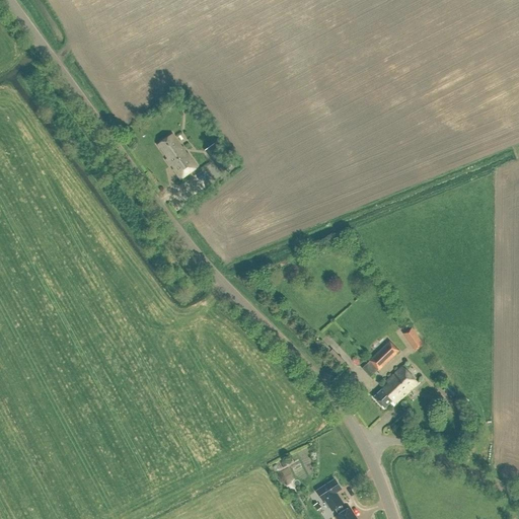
[(182,149),(171,134),(158,144),(168,159),(166,161),(179,180),(197,167),(182,148),(182,149)]
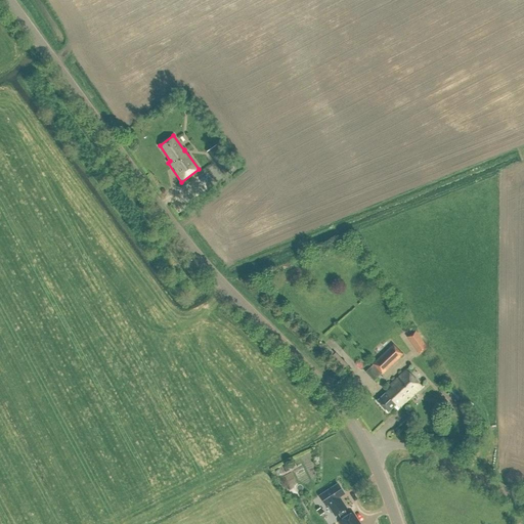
[(216,155),(211,158),(215,164),(224,157),(216,144),(211,148),(216,155)]
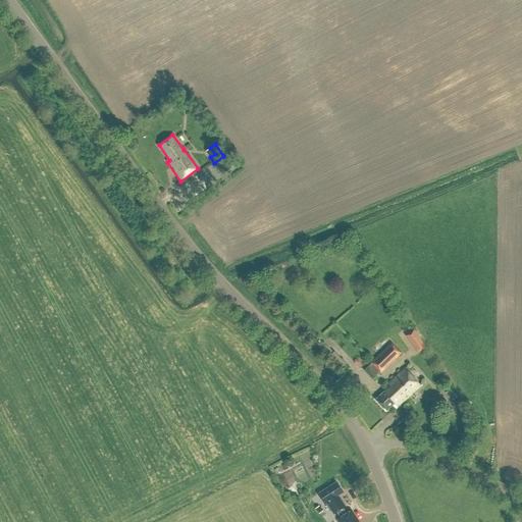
[(409,334),(419,352),(425,348),(414,330),(409,334)]
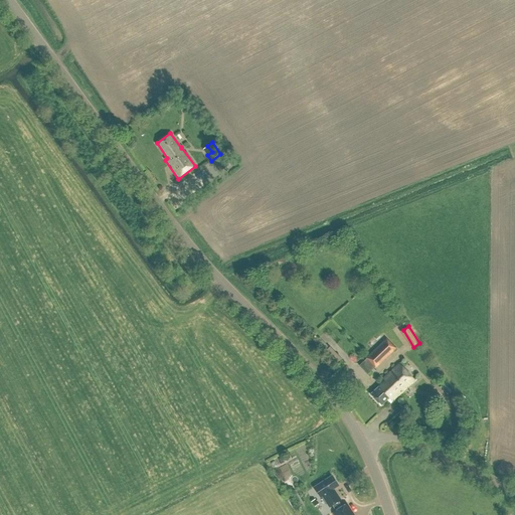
[(366,357),(376,367),(395,349),(386,339),(366,357)]
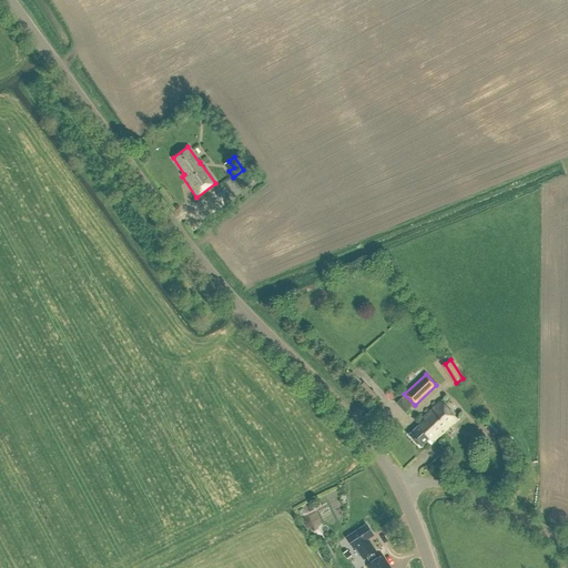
[(429,446),(456,419),(438,402),(421,418),(423,421),(407,436),(419,448),(426,442),(429,446)]
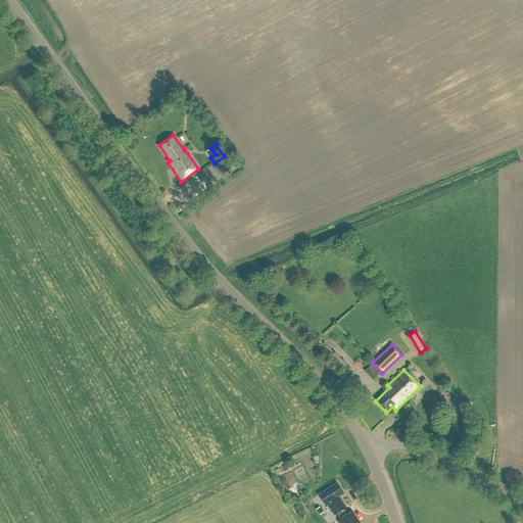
[(345,509),(337,496),(342,493),(336,484),(318,496),(324,505),(325,504),(334,517),(345,509)]
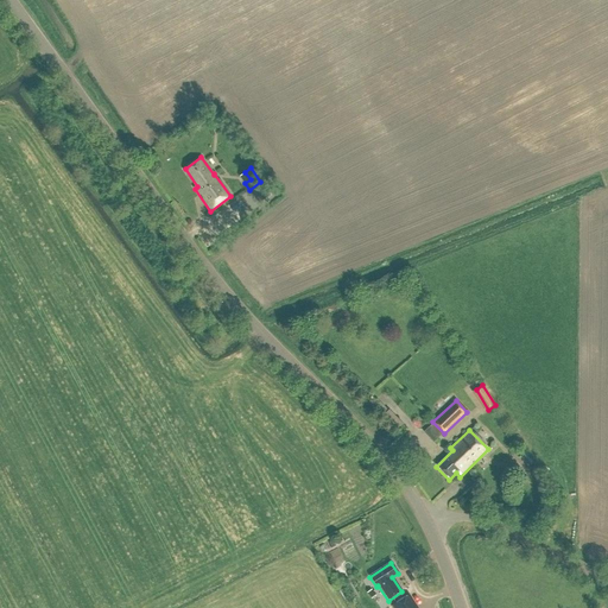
[(417,607),(410,595),(393,605),(394,607),(417,607)]
